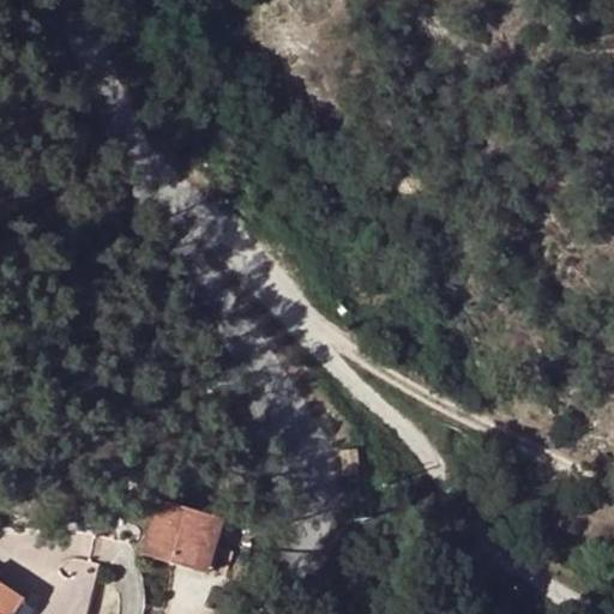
[(359,479),(356,452),(341,453),(343,480),(359,479)]
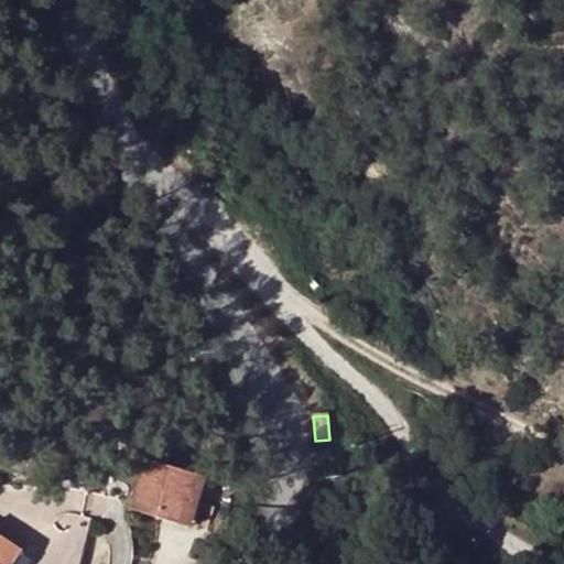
[(188,496),(193,498),(199,476),(147,461),(134,502),(187,499),(188,496)]
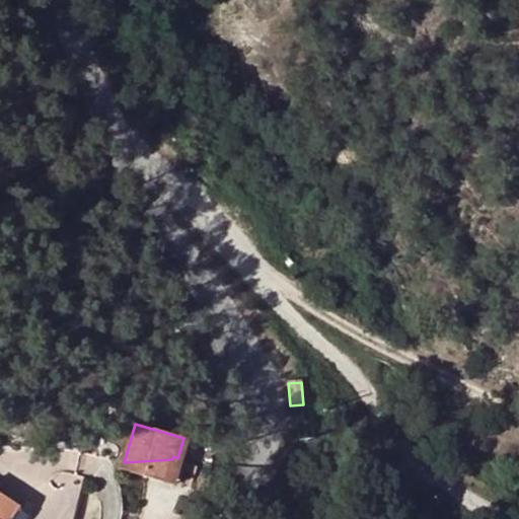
[(183,459),(190,440),(183,438),(177,458),(173,456),(172,459),(183,459)]
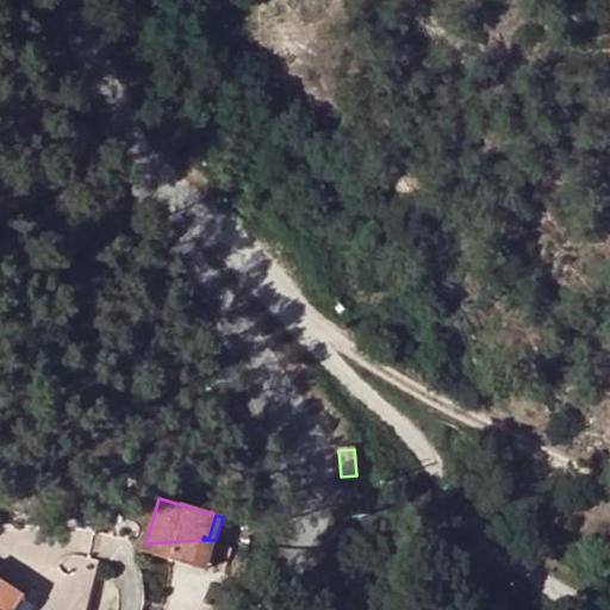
[(145,543),(142,551),(173,561),(194,567),(203,540),(145,543)]
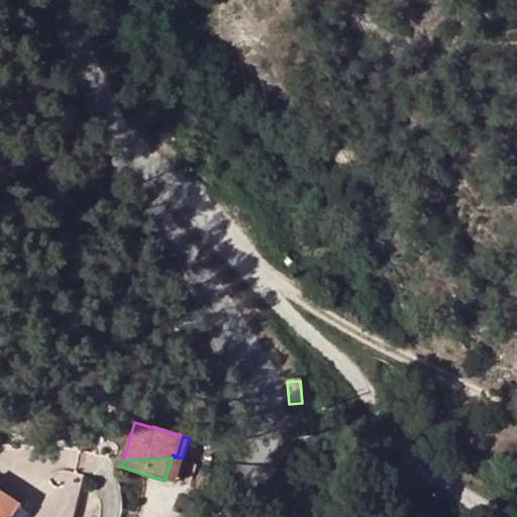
[(165,481),(175,484),(180,468),(182,460),(183,457),(172,457),(165,481)]
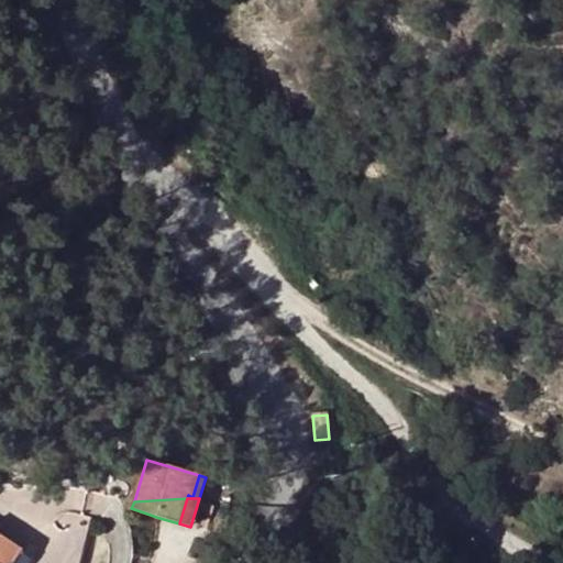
[(0,562),(7,562),(3,560),(14,543),(0,534),(0,562)]
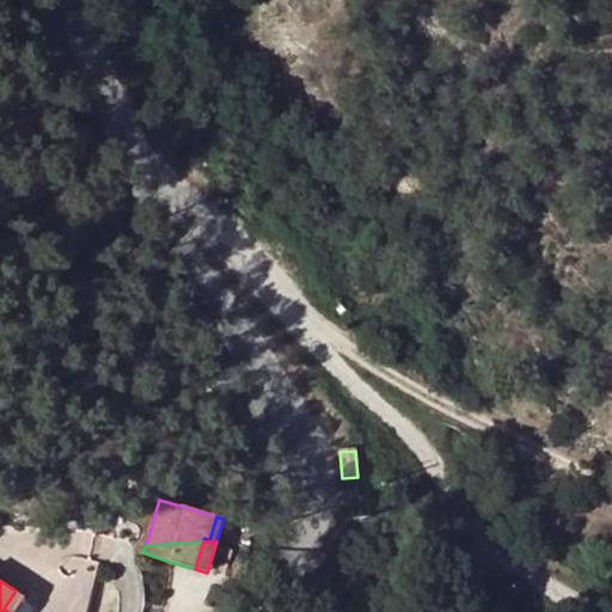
[(13,611),(24,597),(16,591),(4,609),(7,611),(13,611)]
